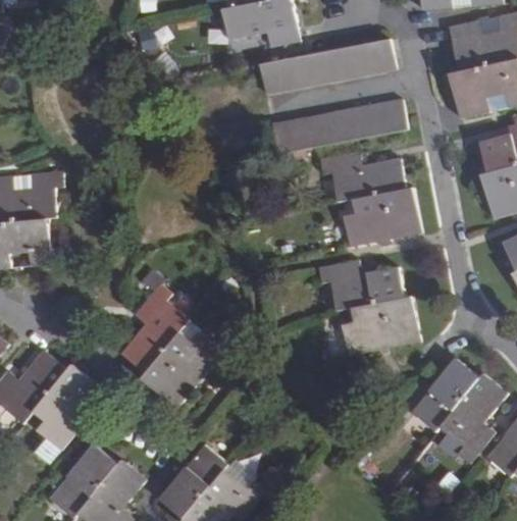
[(139,0),(141,11),(156,11),(155,0),(139,0)]
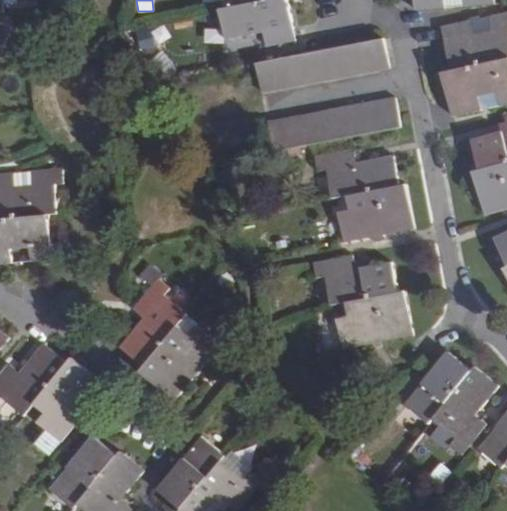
[(291,39),(283,0),(265,0),(221,8),(216,9),(222,40),(260,33),(262,45),(291,39)]
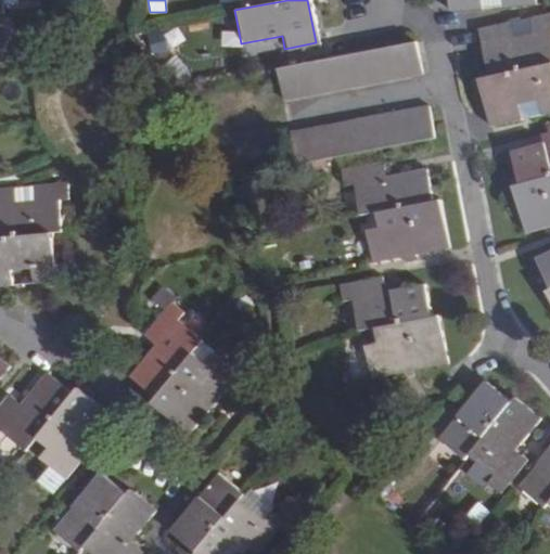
[(238,0),(240,9),(288,0),(238,0)]
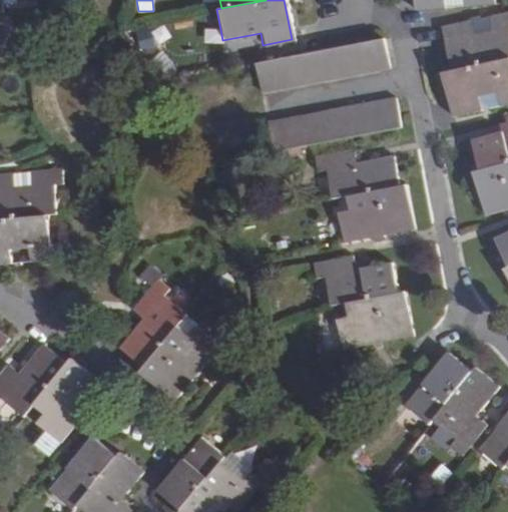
[(411,0),(412,9),(443,7),(442,0),(461,0),(462,6),(491,4),(490,0),(411,0)]
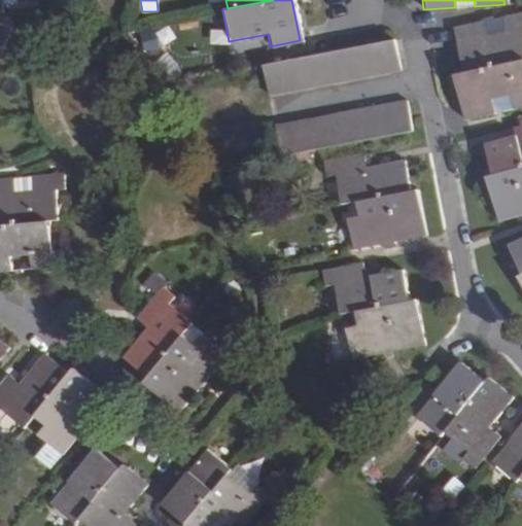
[(485,36),(482,22),(452,28),(461,72),(521,59),(521,12),(500,18),(503,32),(485,36)]
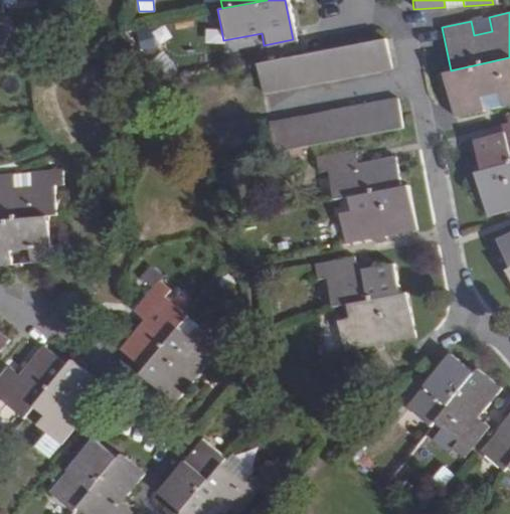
[(489,17),(471,21),(474,35),(492,31),(489,17)]
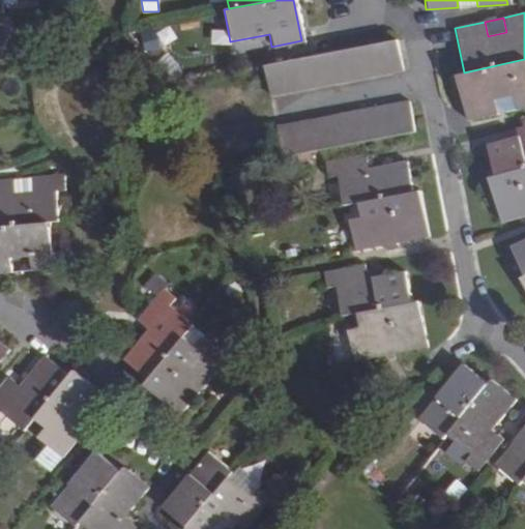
[(270,96),(401,69),(396,39),(264,65),(270,96)]
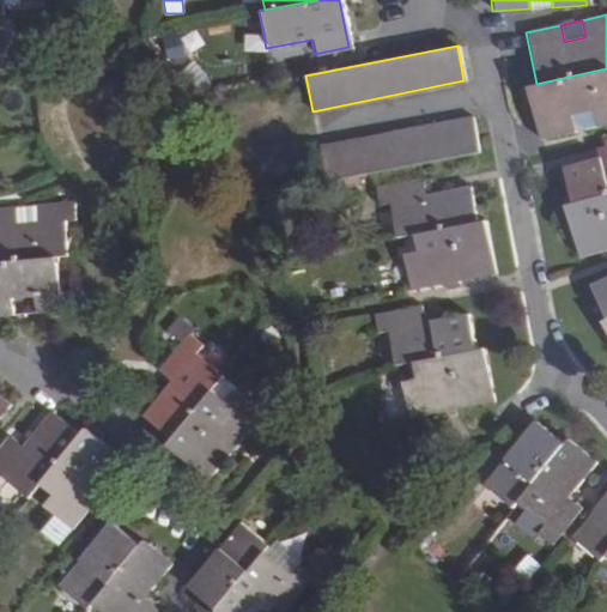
[(606,68),(536,84),(526,86),(538,139),(572,131),(569,114),(590,109),(595,125),(606,121),(606,68)]
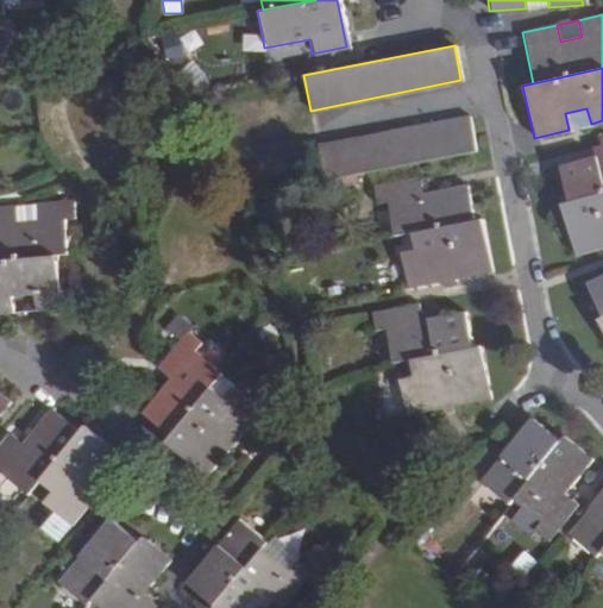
[(565,113),(569,130),(591,124),(586,108),(565,113)]
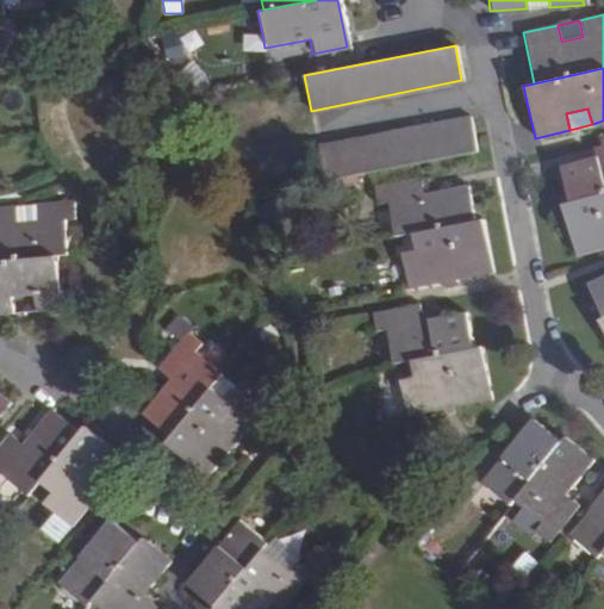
[(477,150),(469,113),(318,144),(325,181),(477,150)]
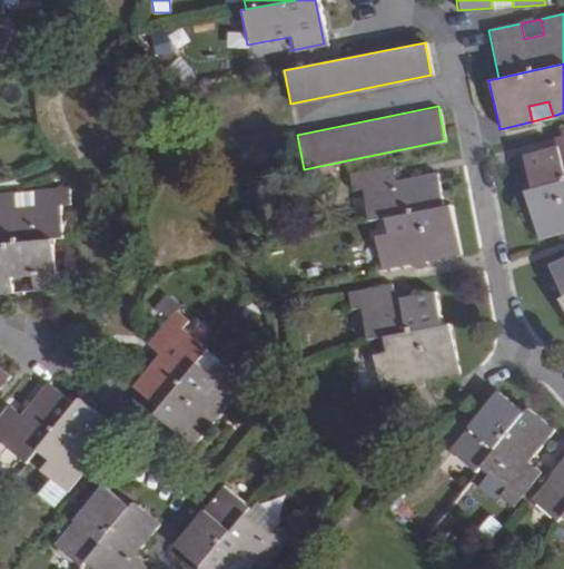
[(531,188),(563,178),(563,126),(557,128),(560,138),(562,145),(556,146),(522,156),(531,188)]
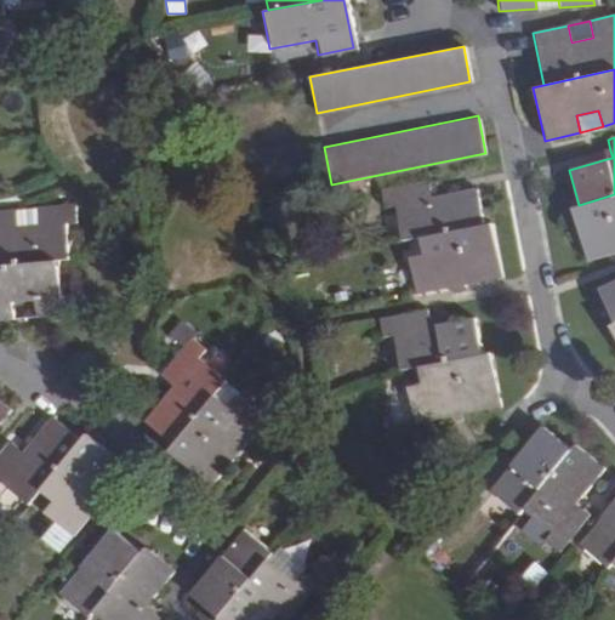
[(402,239),(420,237),(483,223),(476,188),(432,197),(428,178),(381,188),(385,208),(396,205),(402,239)]
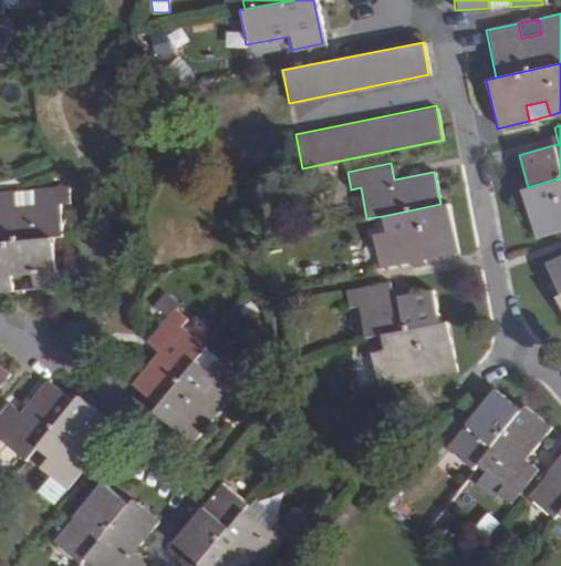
[(560,177),(528,187),(520,189),(532,237),(560,228),(560,177)]
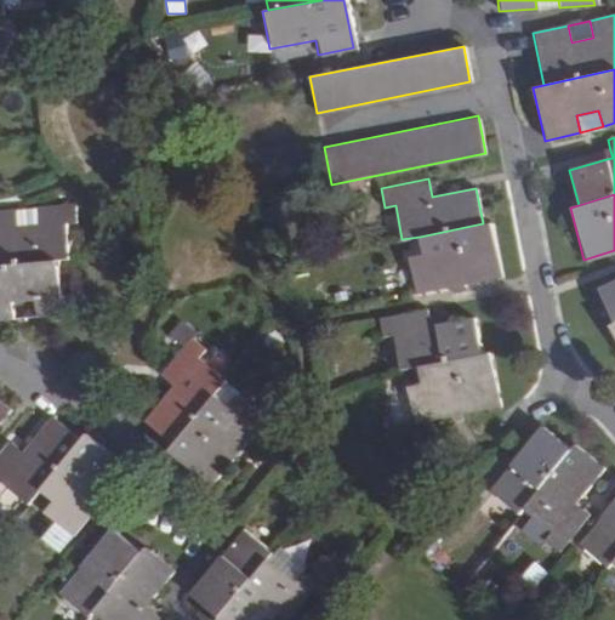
[(0,263),(55,259),(66,257),(63,222),(73,221),(70,202),(35,205),(36,222),(13,225),(11,208),(0,209),(0,263)]
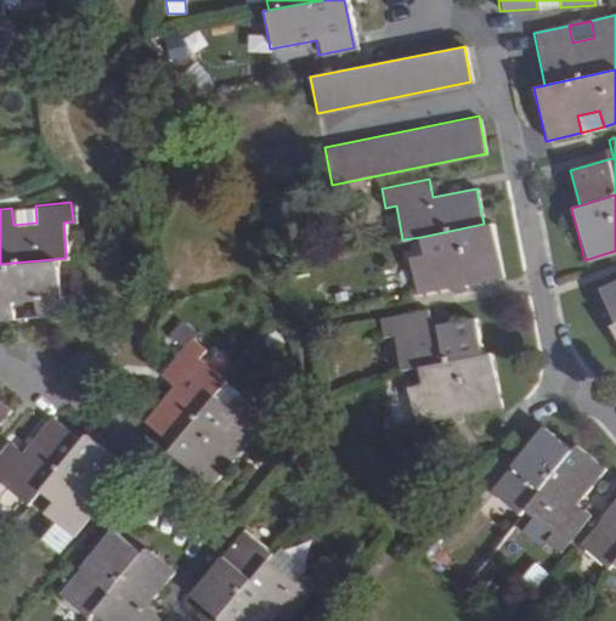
[(37,223),(35,205),(23,207),(11,208),(13,225),(37,223)]
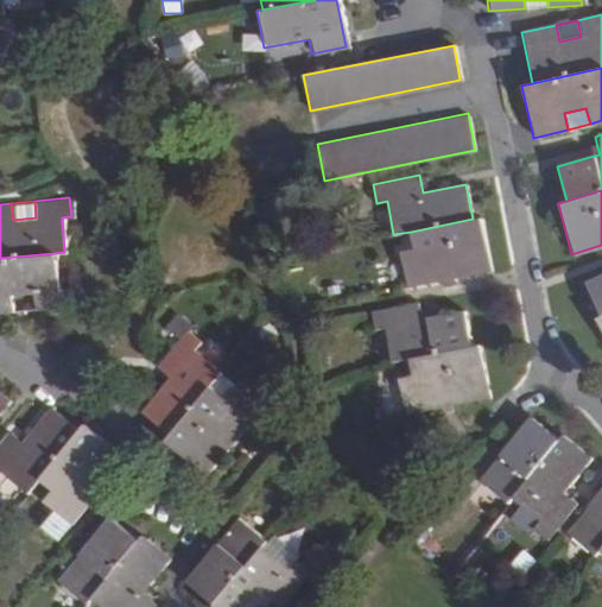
[(473,219),(411,232),(414,248),(400,251),(409,286),(490,270),(481,217),(473,219)]
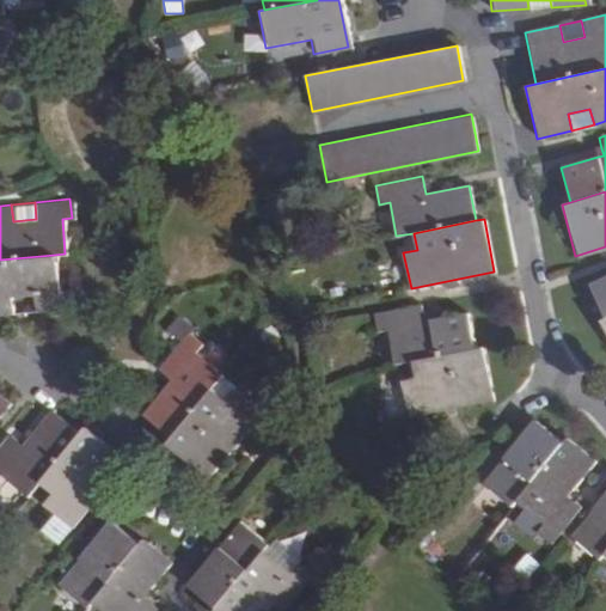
[(0,313),(11,312),(10,295),(31,293),(34,310),(69,306),(67,288),(57,289),(54,255),(0,260),(0,313)]
